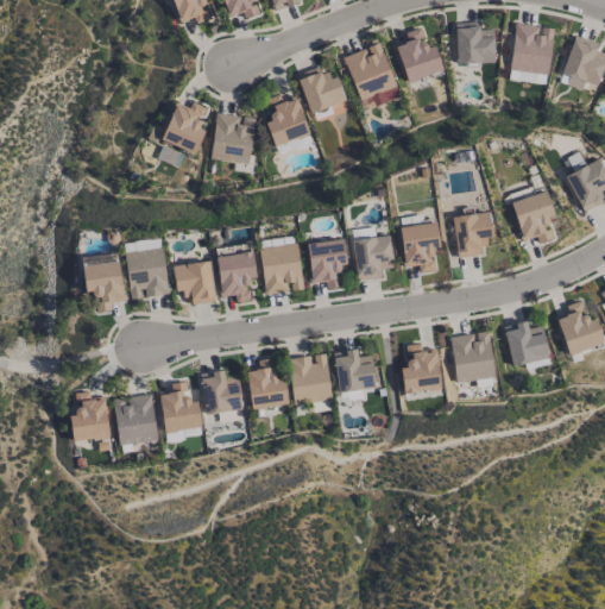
[(212,19),(209,10),(207,10),(203,0),(172,0),(180,23),(195,18),(197,24),(212,19)]
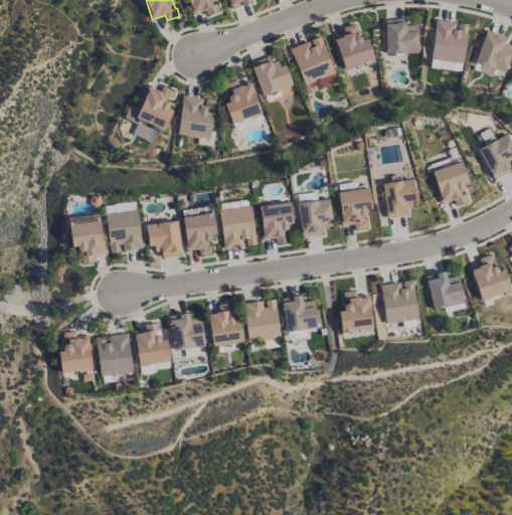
[(189,0),(195,15),(206,11),(208,16),(220,12),(217,3),(215,0),(189,0)]
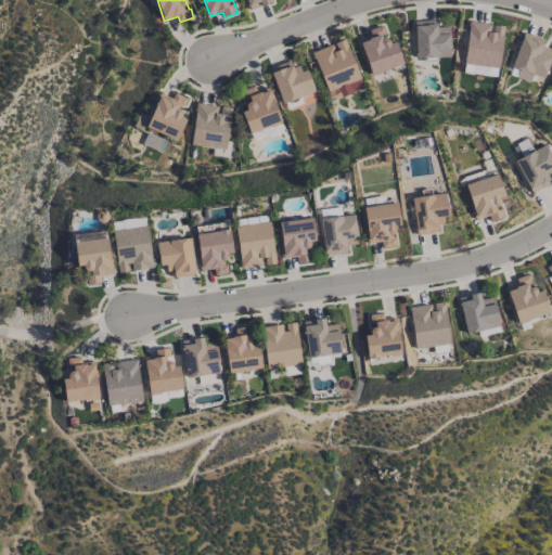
[(247,0),(252,11),(273,2),(272,0),(247,0)]
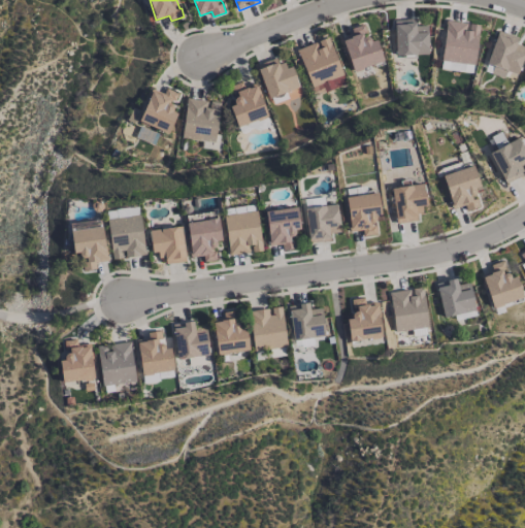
[(430,55),(430,26),(418,26),(418,20),(397,20),(398,56),(430,55)]
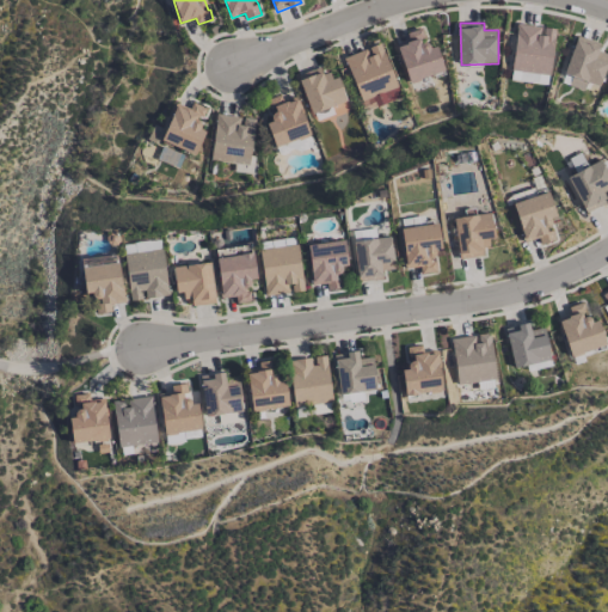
[(552,74),(557,29),(519,24),(514,71),(552,74)]
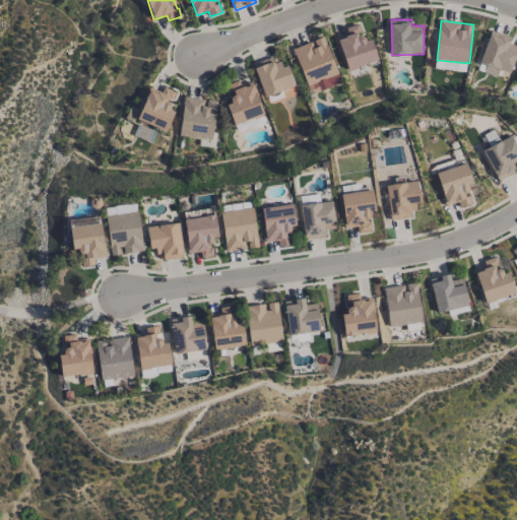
[(373,39),(366,41),(361,24),(347,28),(349,34),(338,38),(348,70),(380,61),(373,39)]
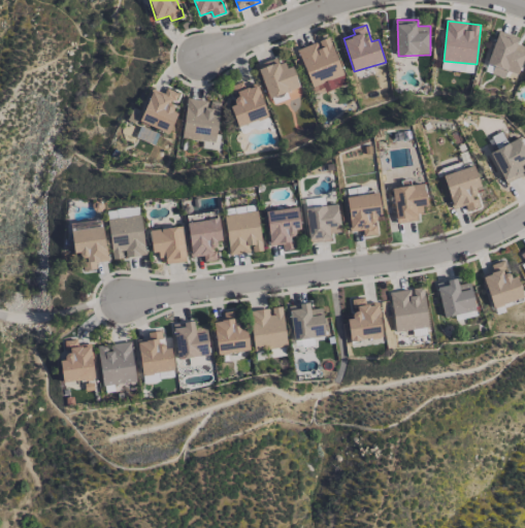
[(524,45),(518,44),(520,37),(499,31),(489,64),(521,73),(524,61),(524,45)]
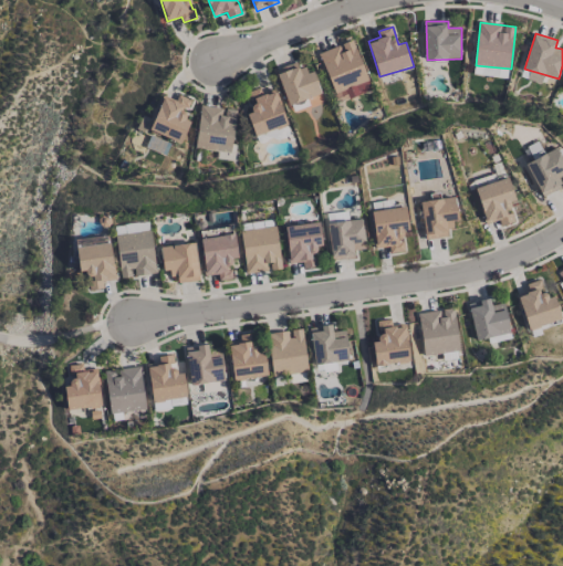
[(321,53),(340,103),(373,91),(355,40),(321,53)]
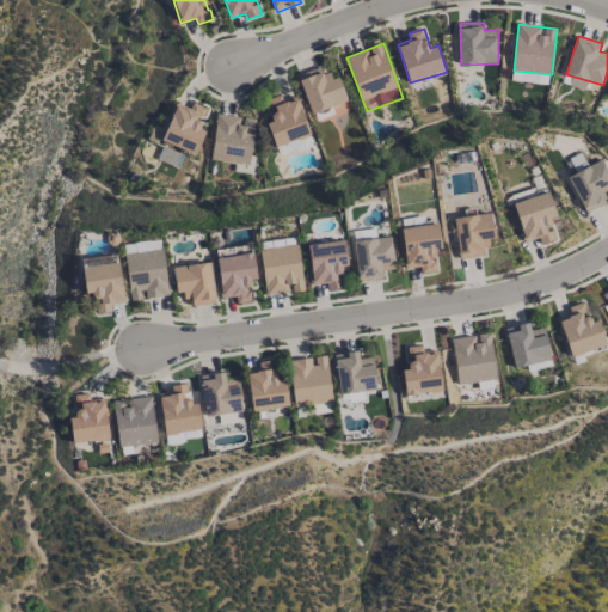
[(300,74),(314,122),(337,115),(333,105),(348,102),(339,73),(325,78),(323,67),(300,74)]
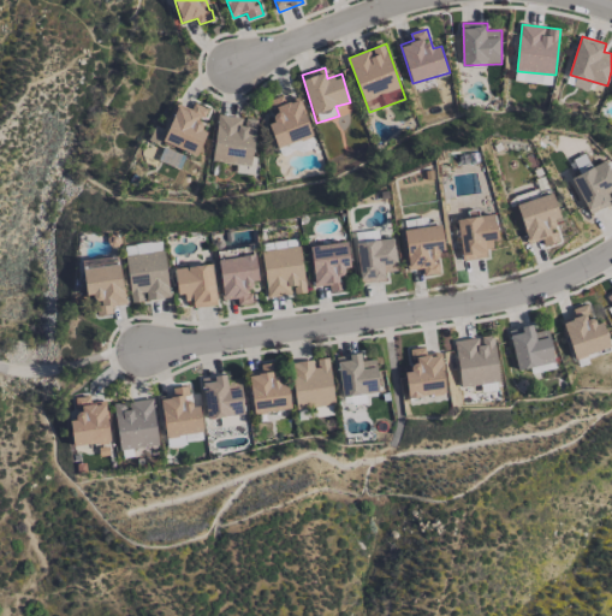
[(568,83),(589,92),(593,83),(571,75),(568,83)]
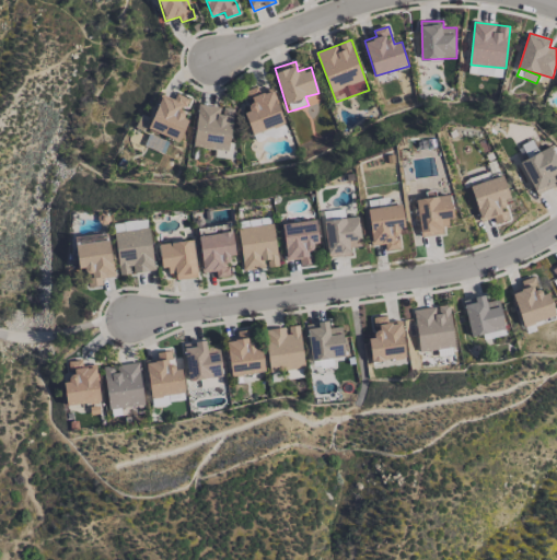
[(274,89),(262,93),(258,86),(245,92),(252,111),(246,113),(254,136),(287,124),(274,89)]
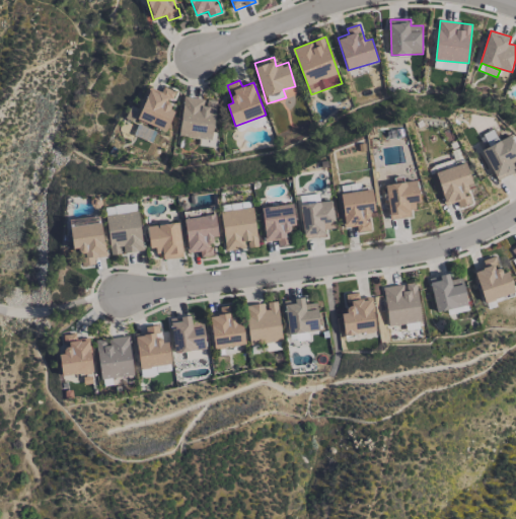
[(168,132),(175,112),(171,109),(177,91),(164,87),(162,91),(151,87),(138,120),(168,132)]
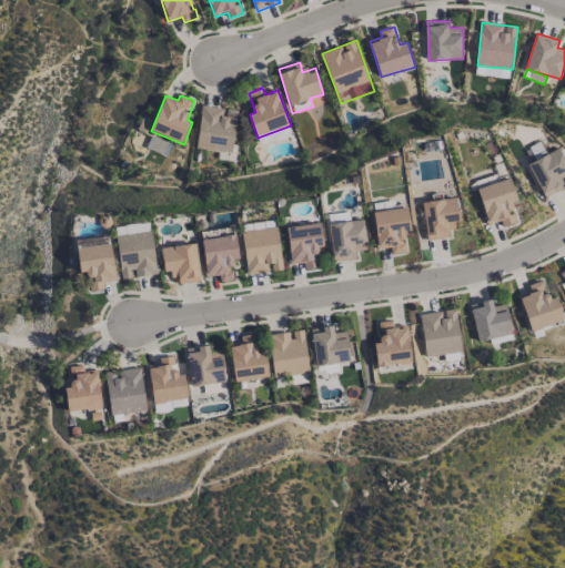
[(198,149),(233,153),(240,110),(203,105),(198,149)]
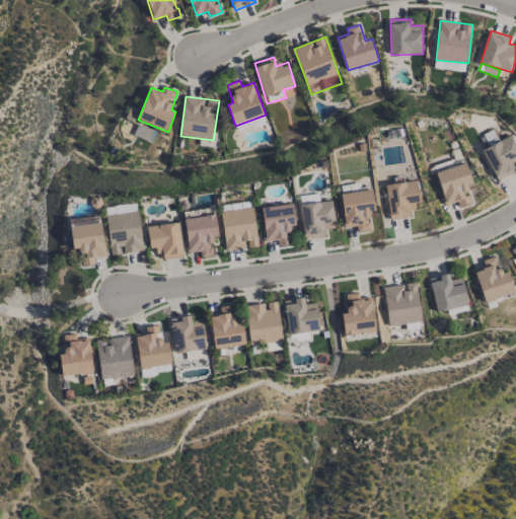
[(484,150),(499,180),(515,172),(515,164),(515,142),(512,135),(484,150)]
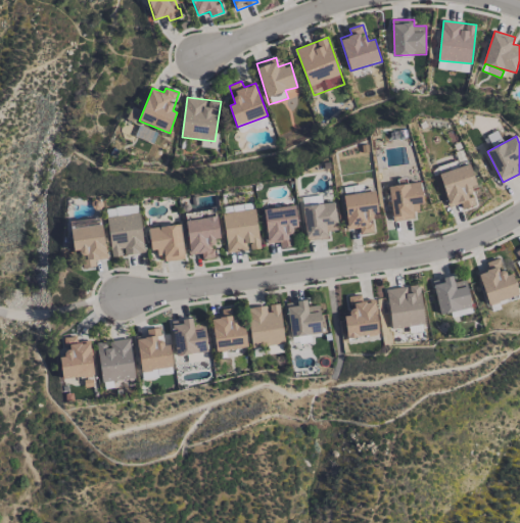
[(451,206),(463,203),(464,208),(475,205),(470,188),(477,186),(471,164),(440,173),(451,206)]
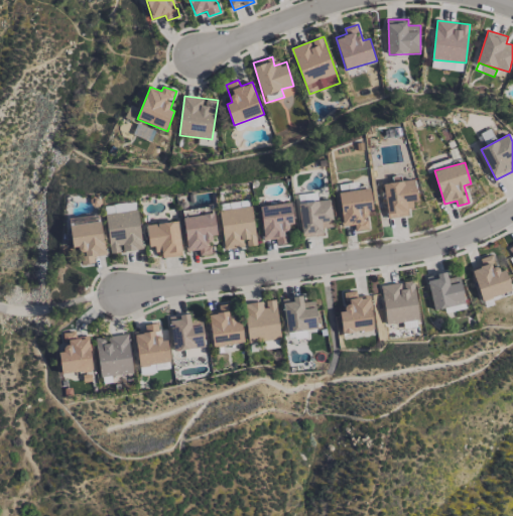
[(388,218),(409,216),(409,209),(418,208),(415,180),(385,182),(388,218)]
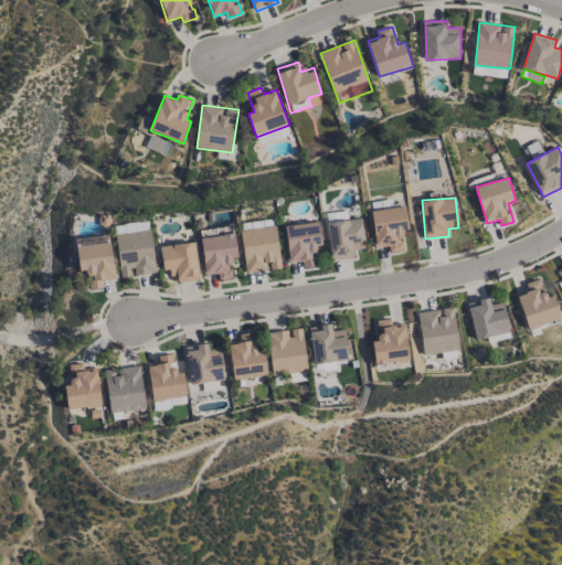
[(410,228),(406,206),(371,212),(378,248),(390,246),(391,253),(405,251),(402,230),(410,228)]
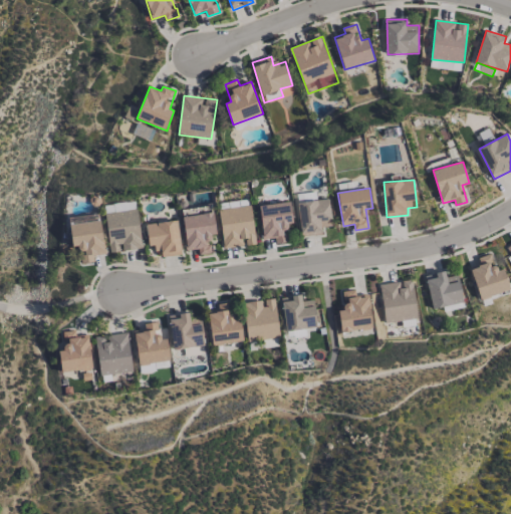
[(334,226),(329,198),(298,203),(303,237),(323,234),(322,228),(334,226)]
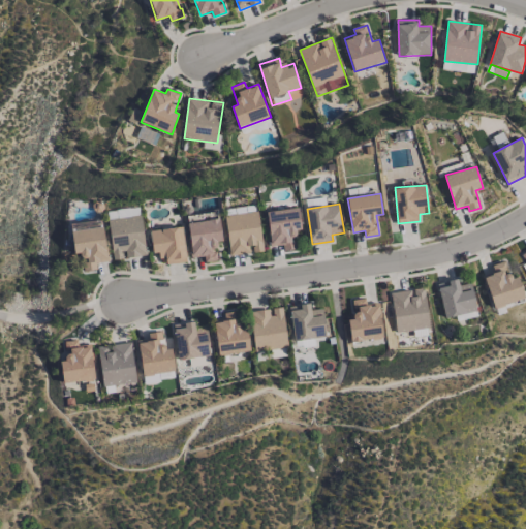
[(268,211),(272,246),(284,245),(285,251),(298,249),(297,241),(296,241),(295,230),(303,229),(300,208),(268,211)]
